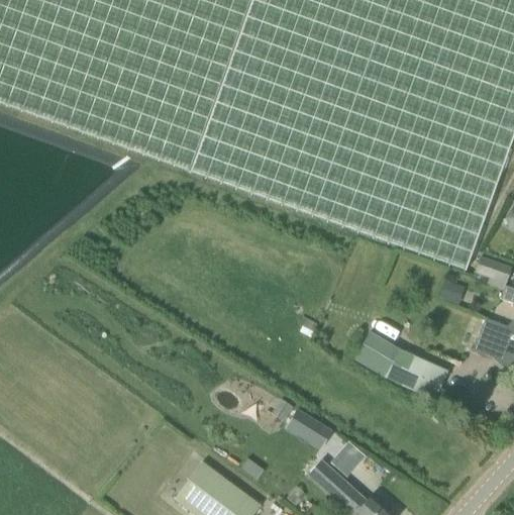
[(0,0),(0,103),(135,152),(351,227),(467,271),(513,139),(513,0),(0,0)]
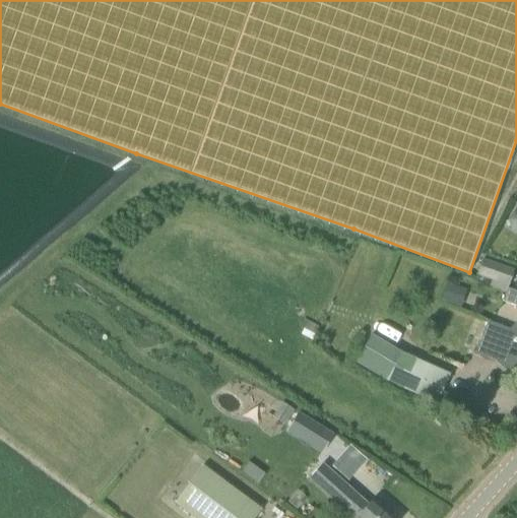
[(479,275),(511,285),(516,269),(485,259),(479,275)]
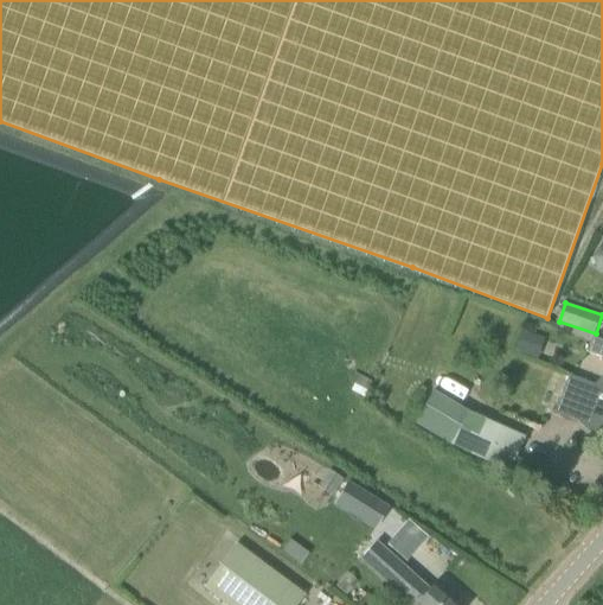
[(524,331),(518,351),(541,358),(547,338),(524,331)]
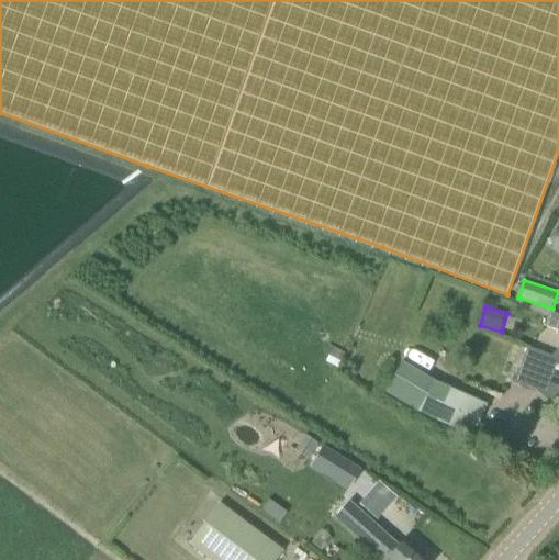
[(558,313),(551,311),(546,325),(558,329),(558,313)]
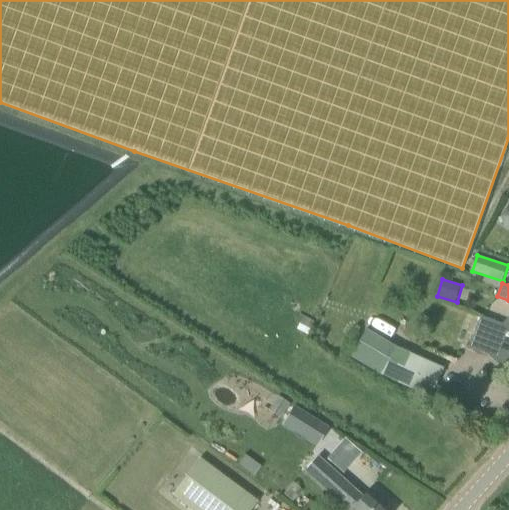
[(482,316),(471,347),(484,353),(491,338),(495,339),(508,352),(508,325),(482,315),(482,316)]
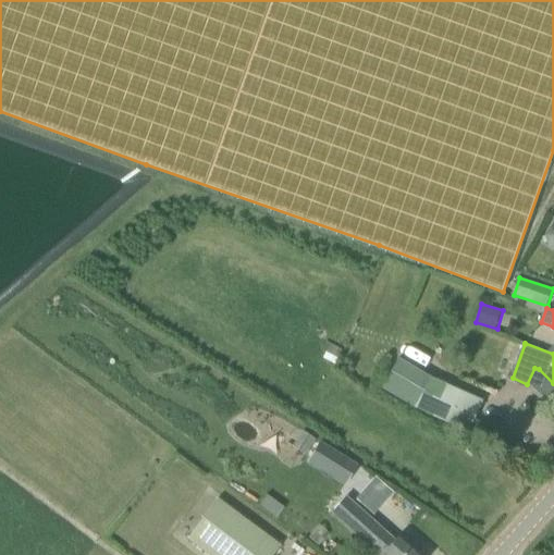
[(484,399),(433,378),(416,407),(470,432),(484,399)]
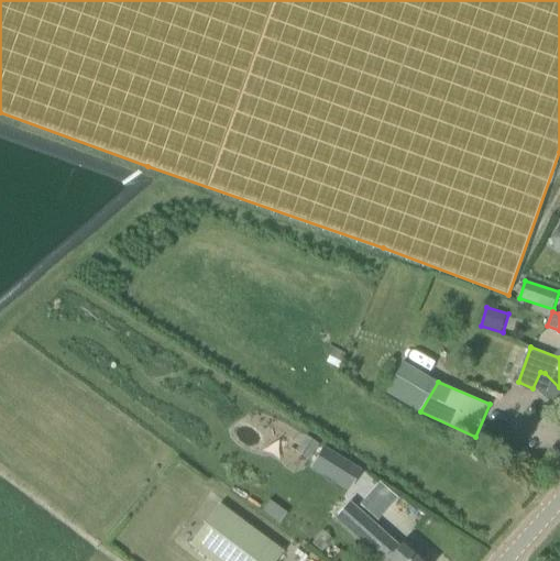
[(297,450),(311,459),(321,443),(308,435),(297,450)]
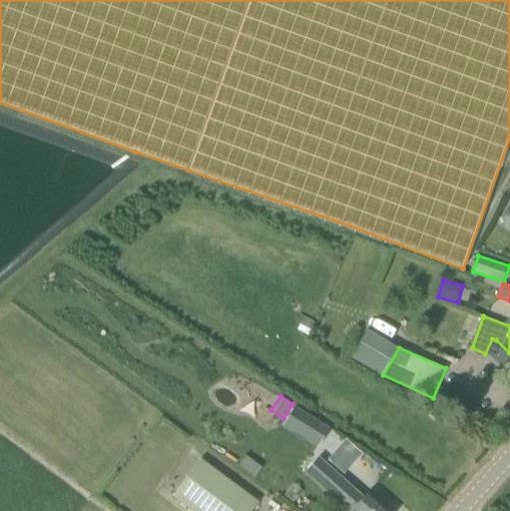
[(329,427),(296,407),(285,424),(319,444),(329,427)]
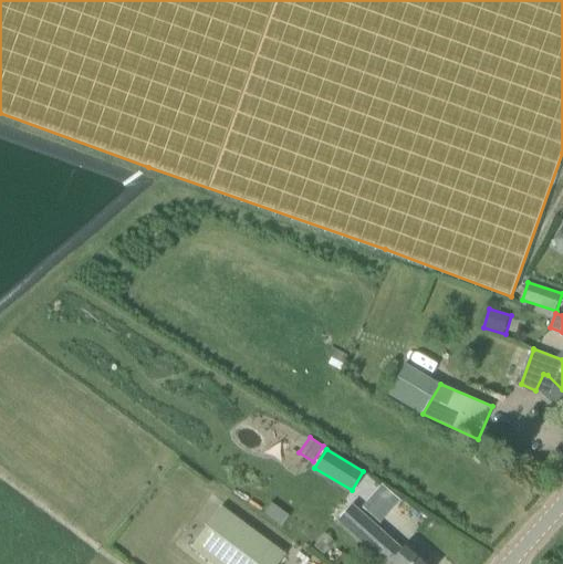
[(365,502),(382,518),(394,504),(377,489),(365,502)]
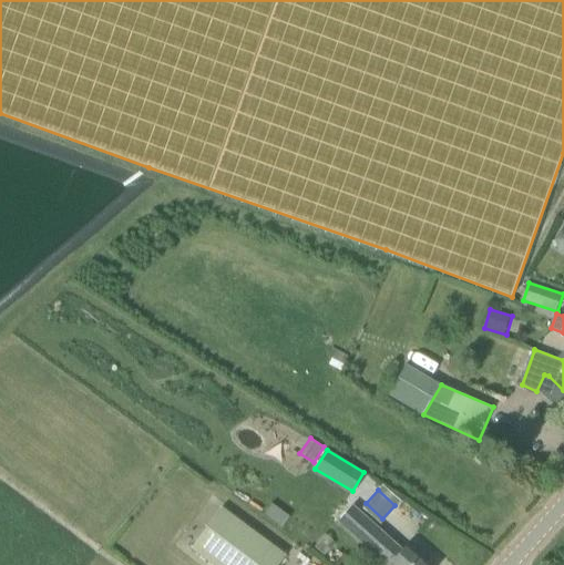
[(224,509),(194,550),(214,564),(277,564),(286,554),(224,509)]
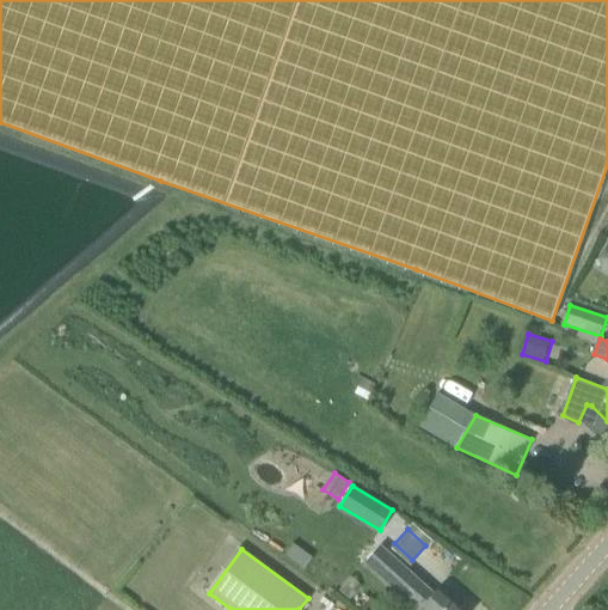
[(406,568),(397,559),(395,560),(387,553),(372,569),(397,592),(399,591),(421,609),(466,609),(441,587),(435,593),(415,575),(413,577),(405,569),(406,568)]
